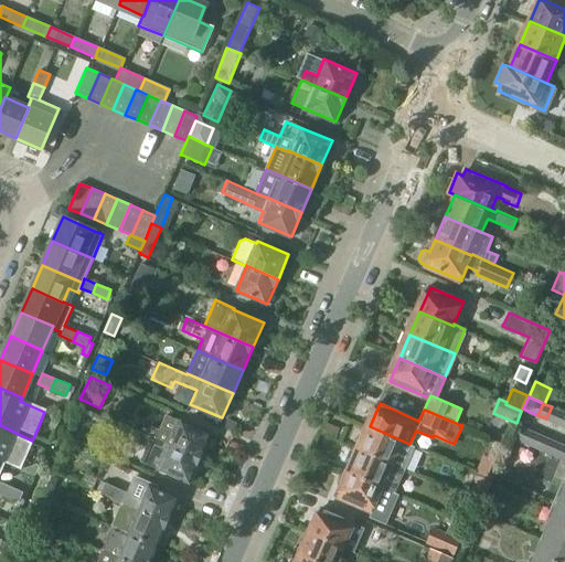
[(552,406),(546,419),(554,423),(560,411),(552,406)]
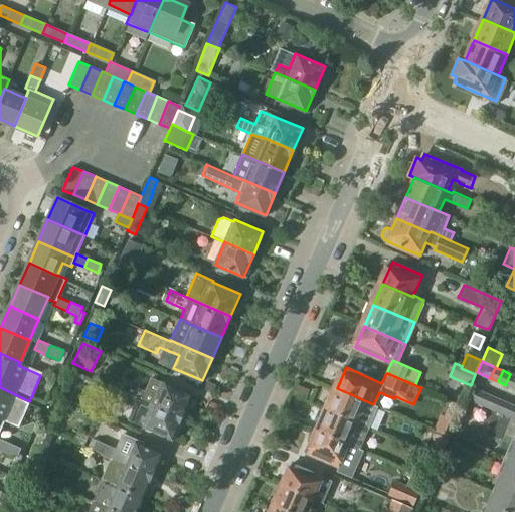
[(514,375),(510,374),(505,385),(513,388),(514,383),(514,375)]
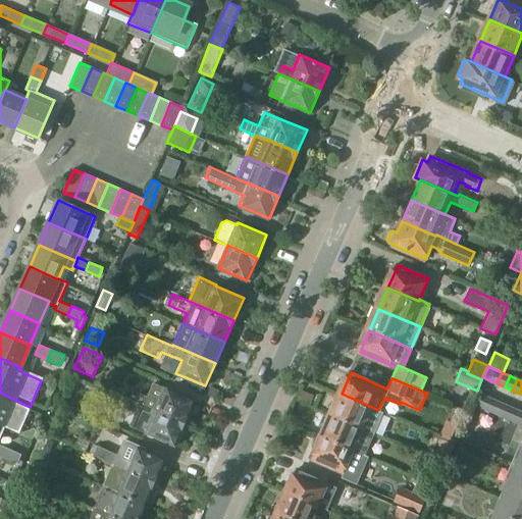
[(149,393),(142,390),(137,401),(185,422),(194,401),(153,383),(149,393)]
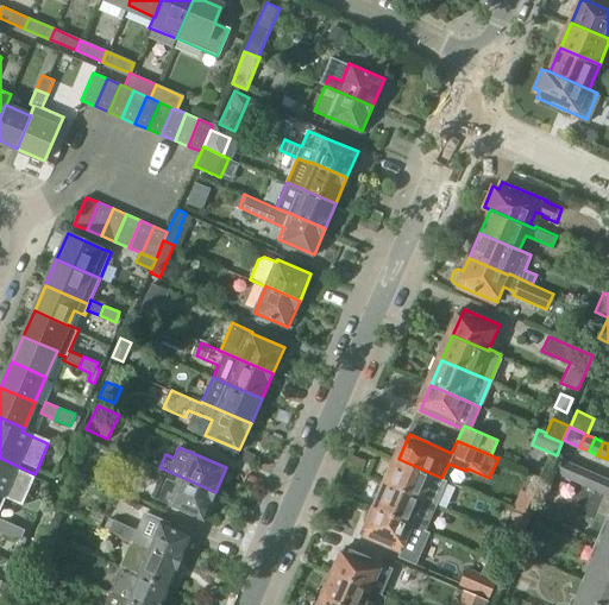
[(155,498),(170,505),(170,504),(205,518),(215,492),(159,467),(157,466),(129,454),(125,464),(138,470),(137,472),(162,483),(155,498)]
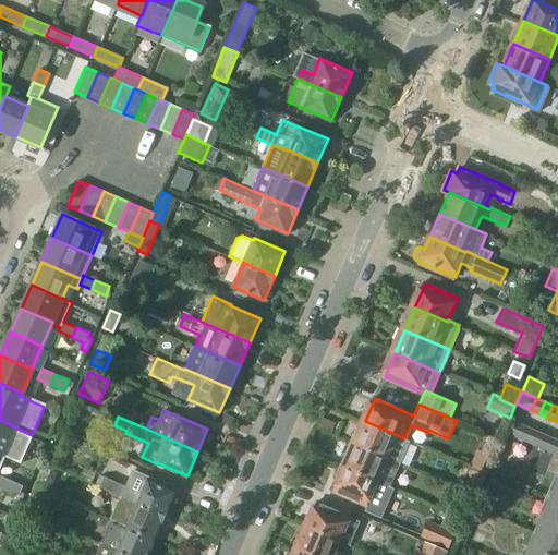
[(0,453),(4,455),(4,456),(21,462),(31,438),(32,435),(0,420),(0,453)]
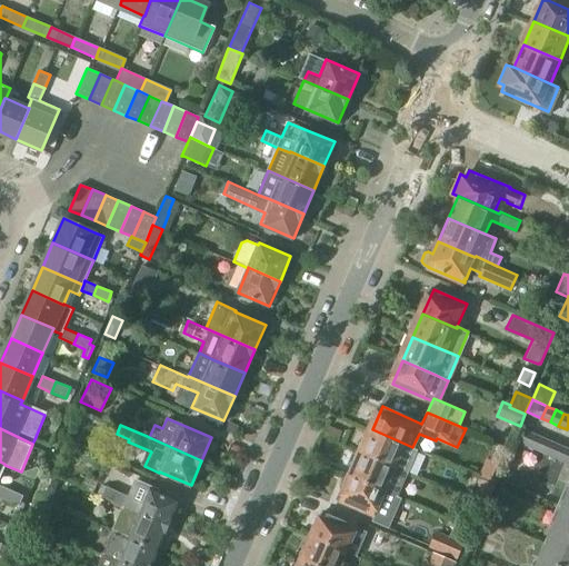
[(372,429),(362,453),(396,468),(396,467),(407,473),(417,449),(412,447),(372,429)]
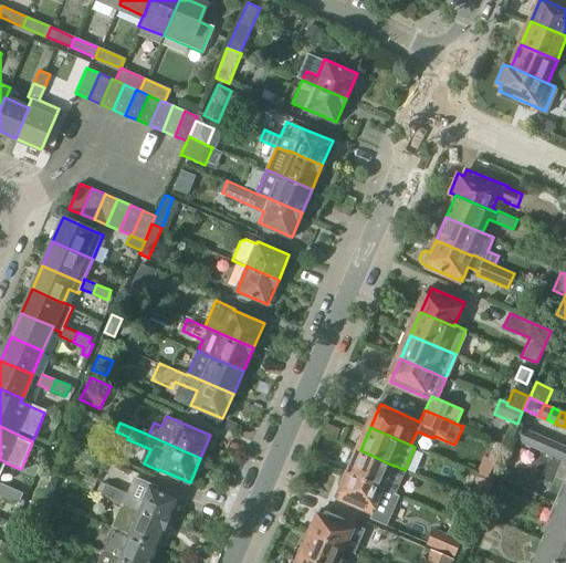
[(526,444),(532,430),(524,427),(519,440),(526,444)]
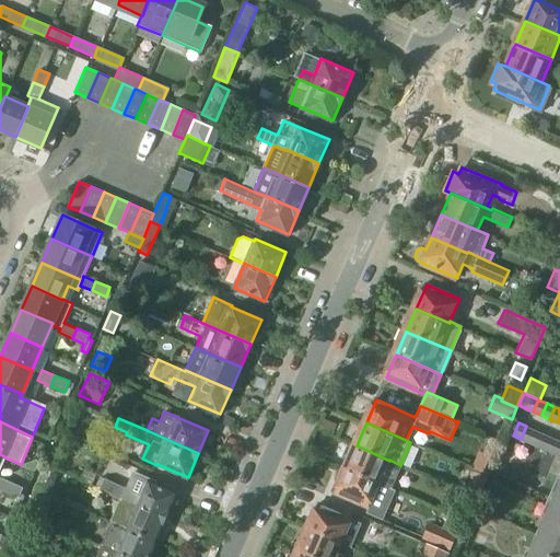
[(529,442),(535,429),(526,426),(521,439),(529,442)]
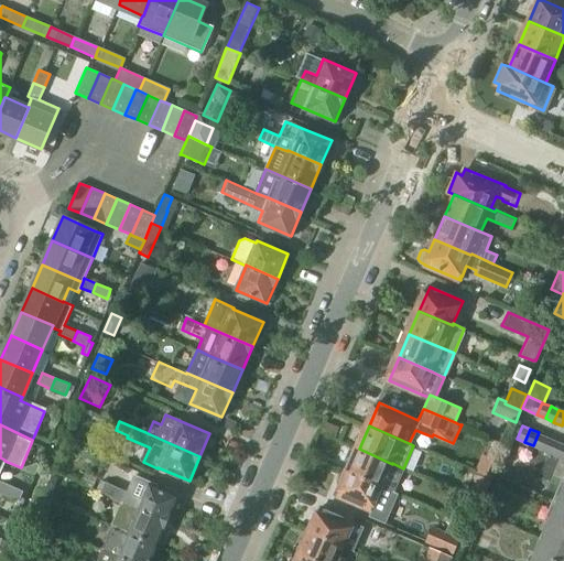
[(542,449),(548,437),(539,432),(533,445),(542,449)]
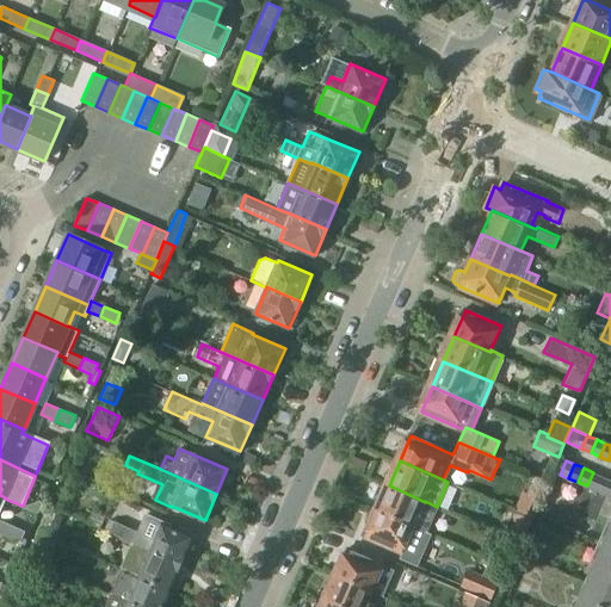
[(596,490),(602,476),(593,472),(587,485),(596,490)]
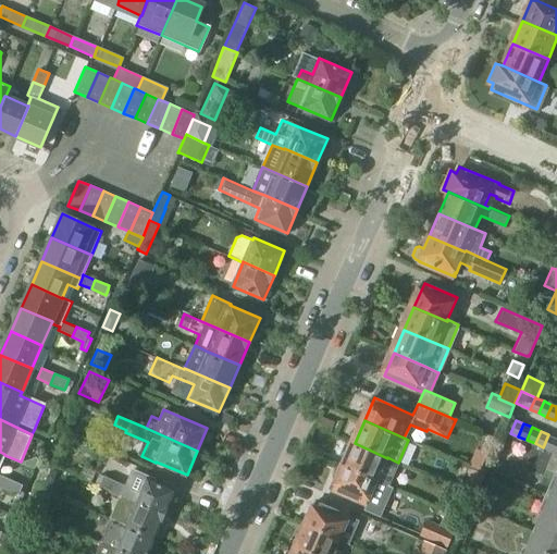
[(552,451),(556,438),(548,434),(543,447),(552,451)]
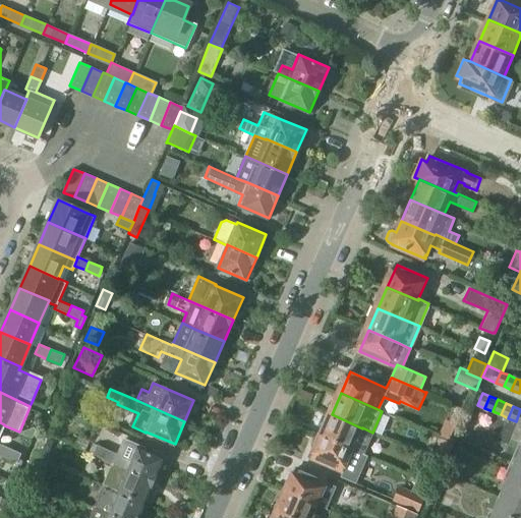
[(332,414),(323,436),(353,449),(363,454),(372,433),(362,427),(362,428),(332,414)]
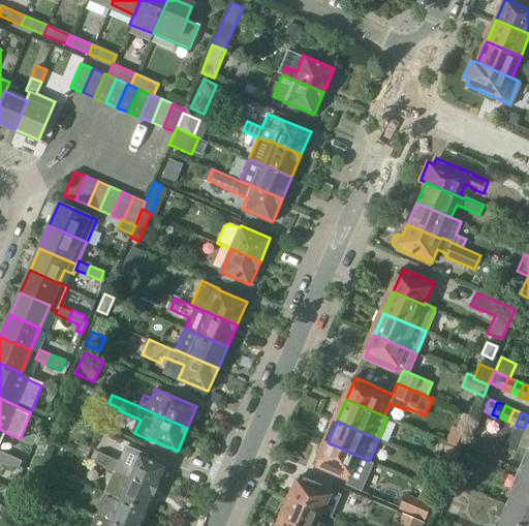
[(444,441),(461,447),(468,430),(452,424),(444,441)]
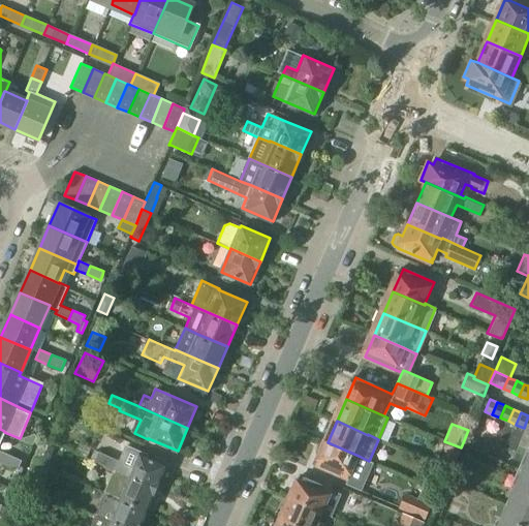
[(33,459),(47,465),(55,447),(40,441),(33,459)]
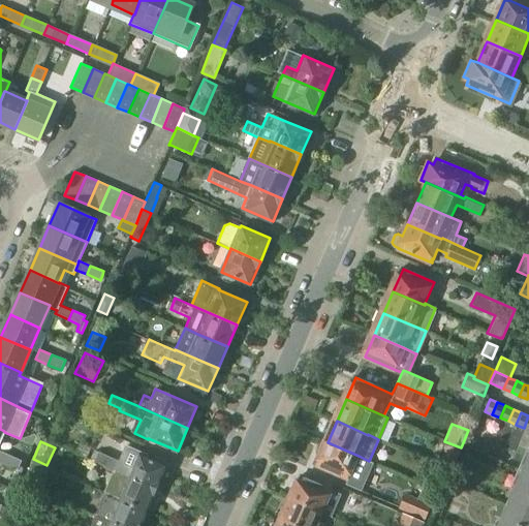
[(328,442),(317,466),(348,480),(359,456),(328,442)]
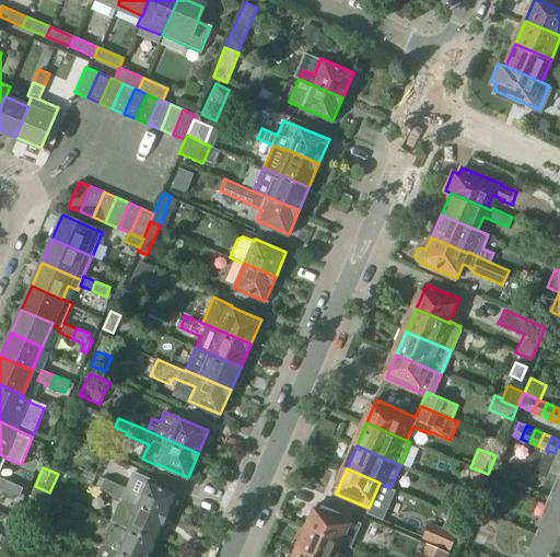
[(480,492),(487,475),(474,470),(466,487),(480,492)]
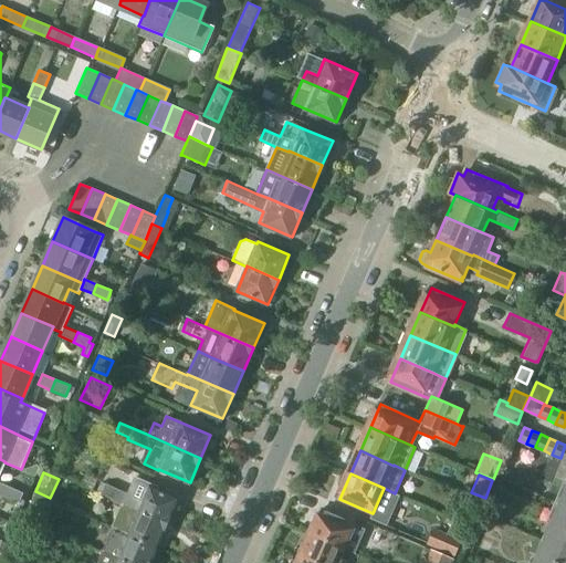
[(101,493),(137,509),(137,508),(169,522),(179,499),(133,478),(127,491),(105,482),(101,493)]
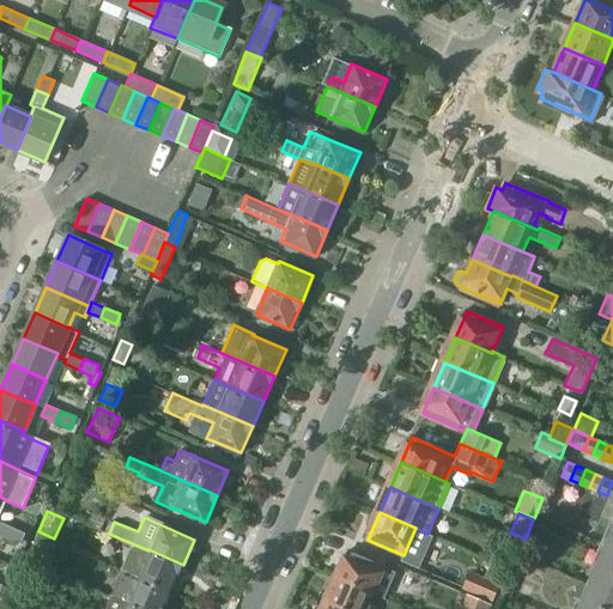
[(0,534),(6,537),(11,525),(0,521),(0,534)]
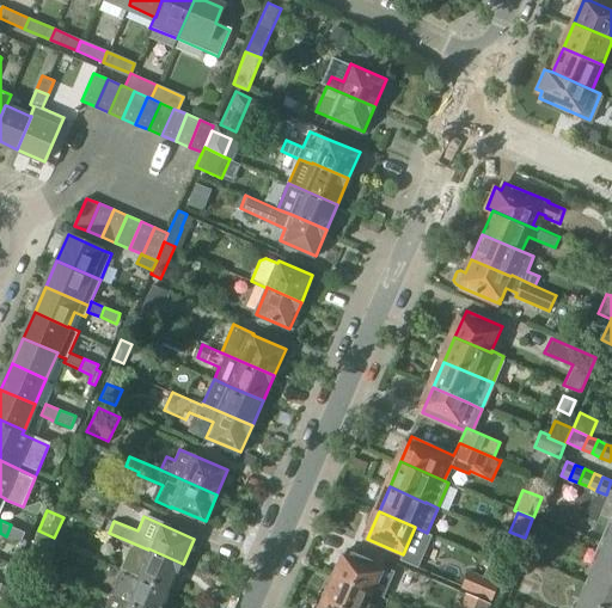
[(611,521),(593,565),(595,566),(588,583),(611,593),(611,521)]
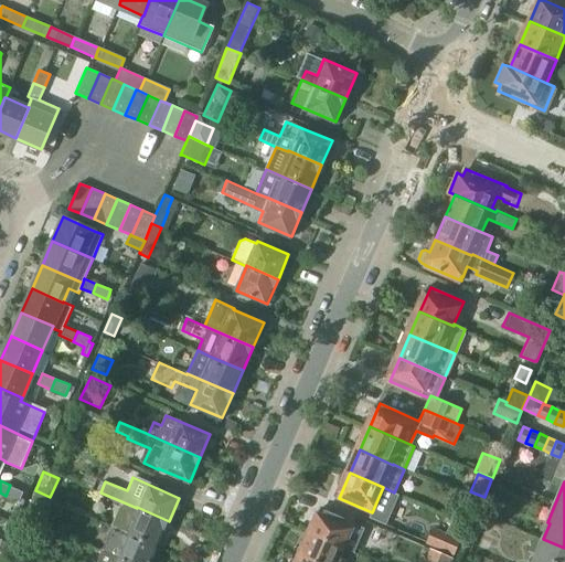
[(10,485),(6,496),(23,504),(25,498),(28,492),(10,485)]
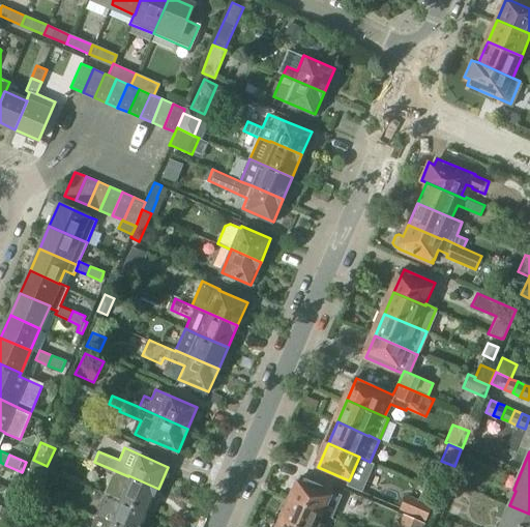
[(47,466),(33,460),(24,482),(37,488),(47,466)]
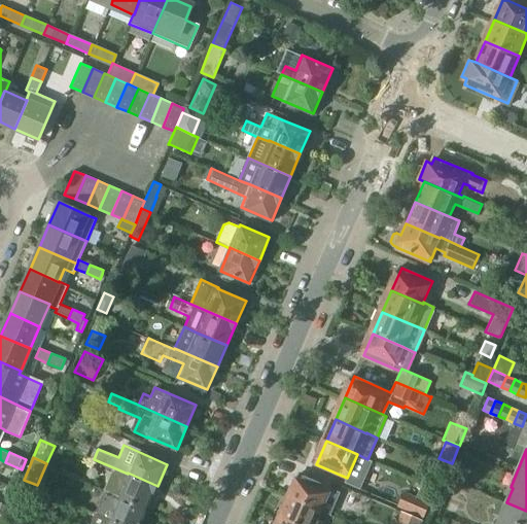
[(128,473),(128,474),(118,494),(148,508),(157,486),(128,473)]
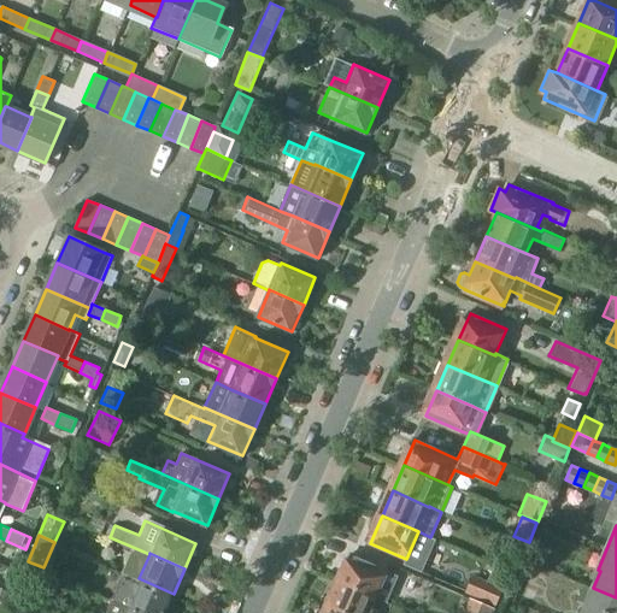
[(347,560),(338,579),(377,596),(386,600),(398,575),(387,570),(351,554),(348,560),(347,560)]
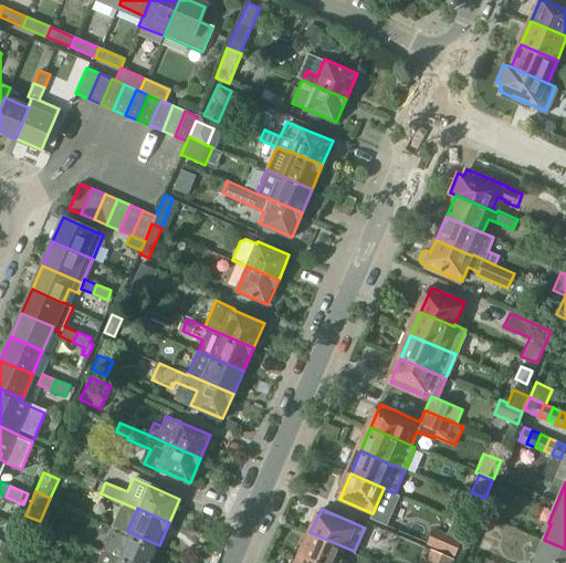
[(127,532),(114,527),(105,549),(136,562),(150,562),(159,545),(127,531),(127,532)]
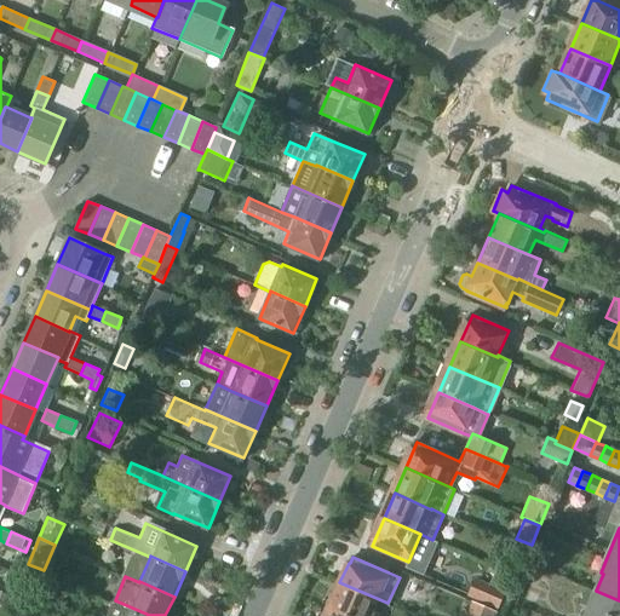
[(474,577),(468,594),(498,608),(505,591),(474,577)]
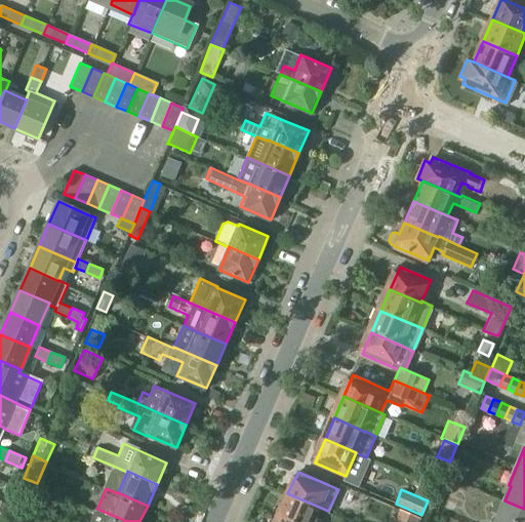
[(287,493),(278,515),(293,521),(315,521),(320,510),(321,508),(287,493)]
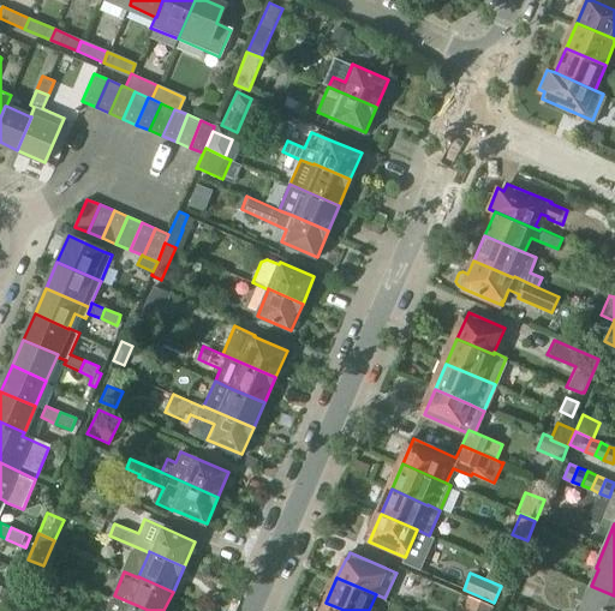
[(577,610),(614,610),(614,595),(591,586),(585,601),(581,600),(577,610)]
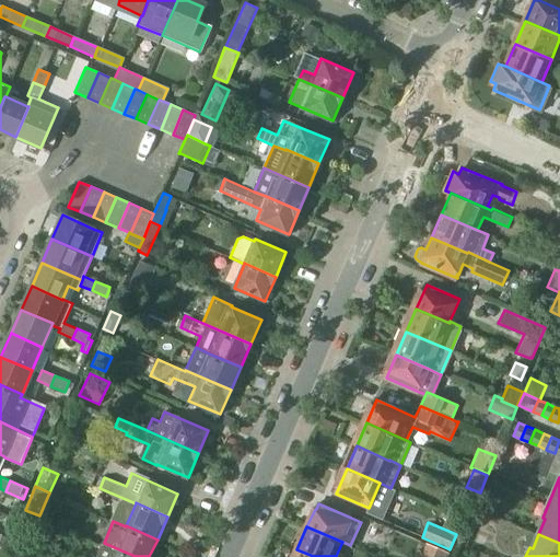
[(97,556),(135,556),(104,543),(97,556)]
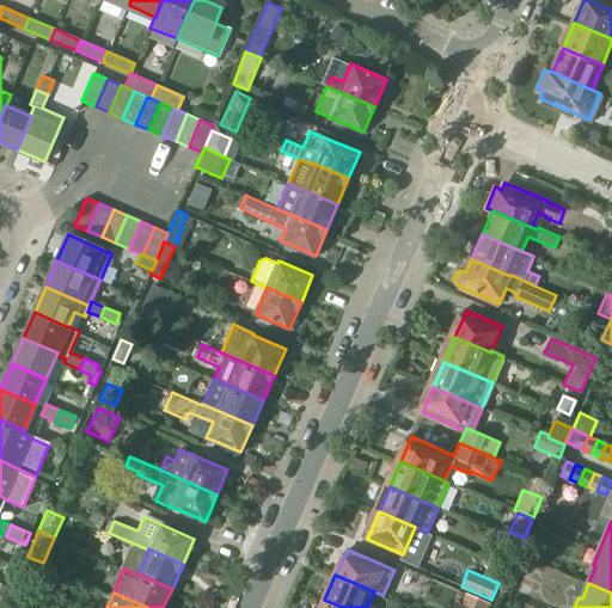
[(465,593),(458,607),(488,607),(490,603),(465,593)]
